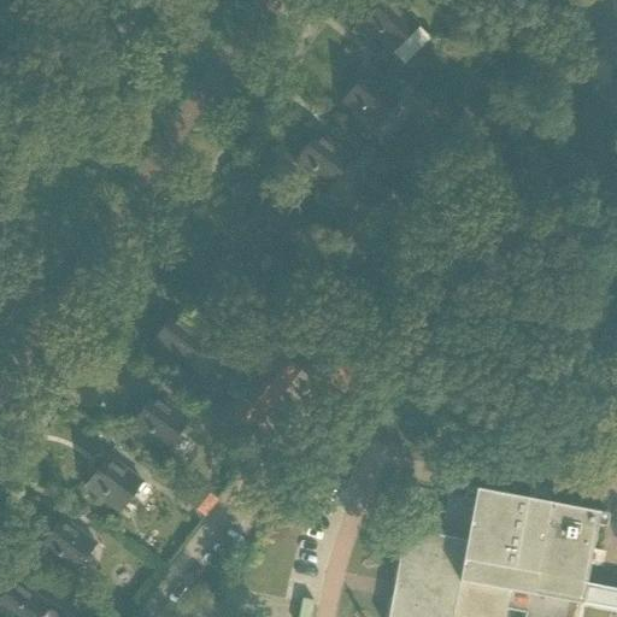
[(387,0),(386,0),(360,24),(375,41),(388,54),(391,57),(417,31),(415,29),(401,16),(387,0)]
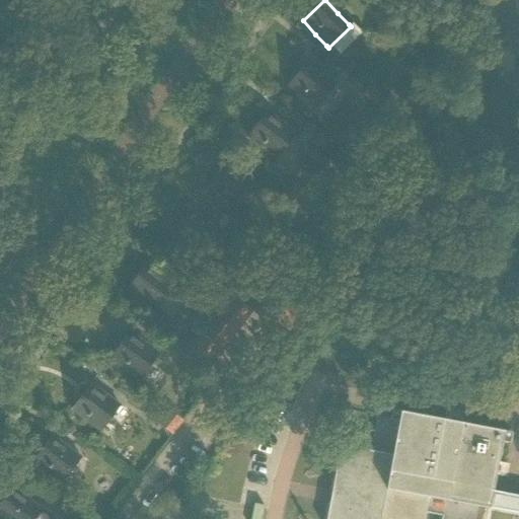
[(415,32),(432,45),(437,39),(419,26),(415,32)]
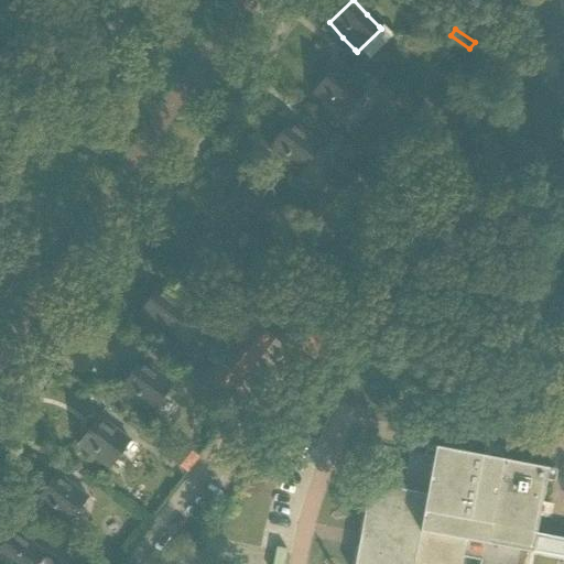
[(410,39),(426,52),(434,44),(418,30),(410,39)]
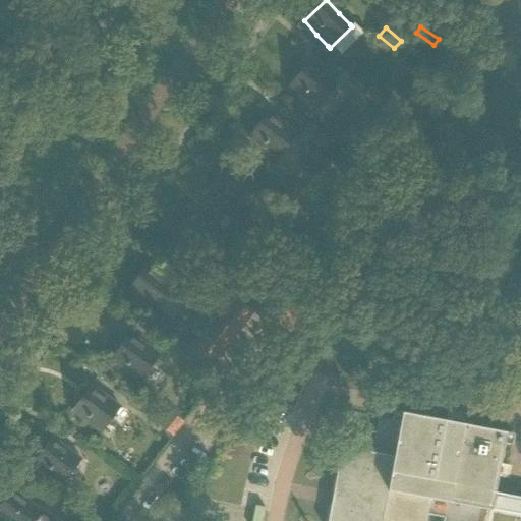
[(287,88),(303,100),(315,109),(335,85),(306,63),(287,88)]
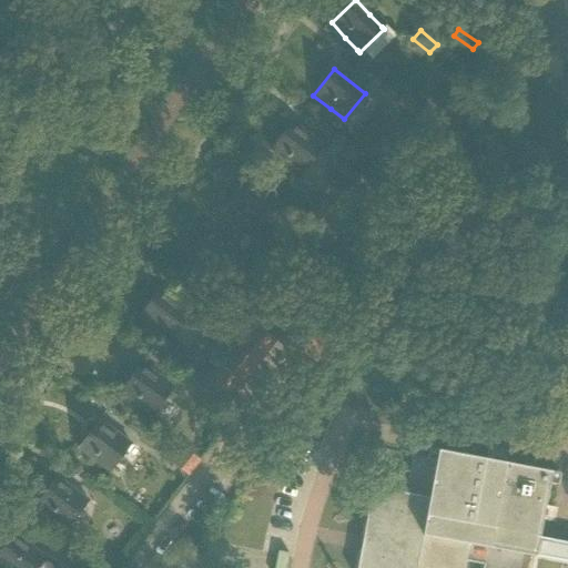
[(404,95),(396,105),(412,117),(418,107),(404,95)]
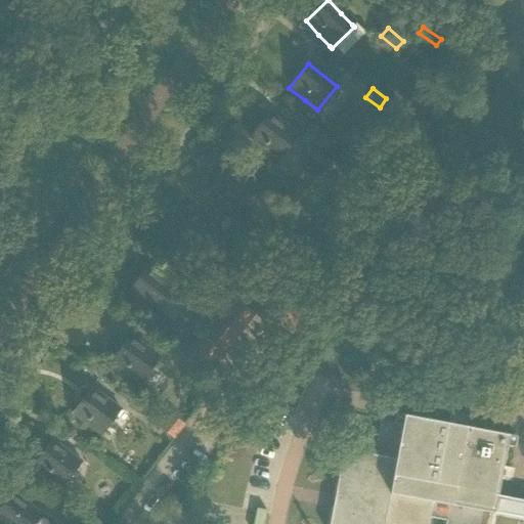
[(248,139),(264,151),(277,161),(296,137),(267,115),(248,139)]
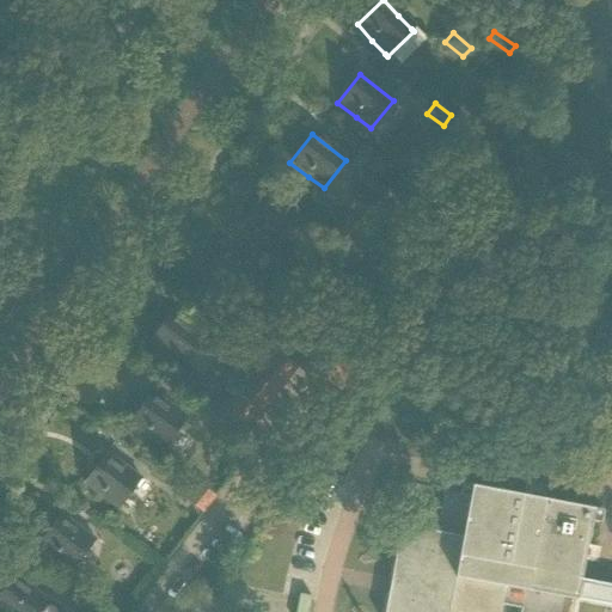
[(346,215),(338,222),(356,237),(363,230),(361,227),(346,215)]
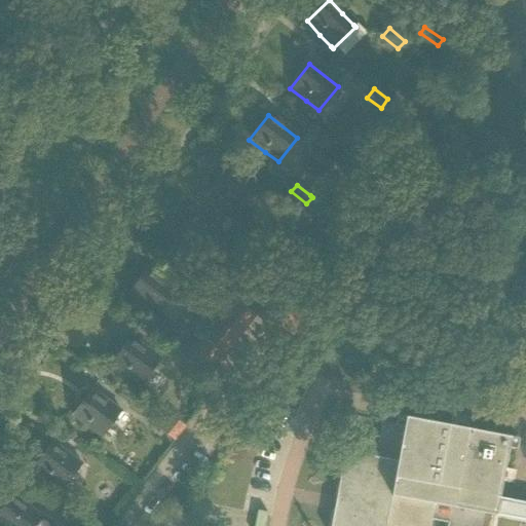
[(291,191),(285,199),(298,211),(300,212),(306,204),(306,203),(291,191)]
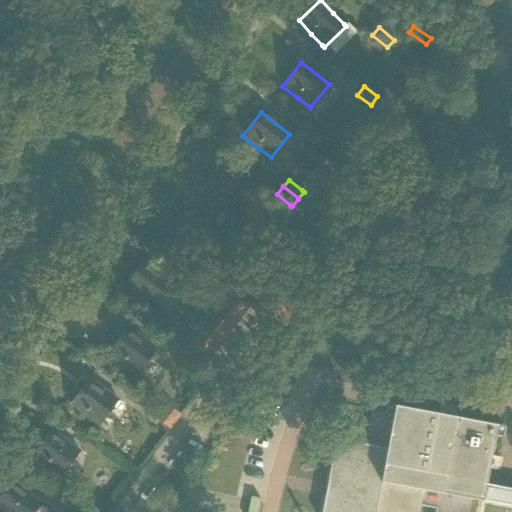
[(142,263),(123,286),(139,299),(151,309),(156,302),(165,309),(169,313),(179,301),(175,297),(165,289),(170,283),(158,275),(142,263)]
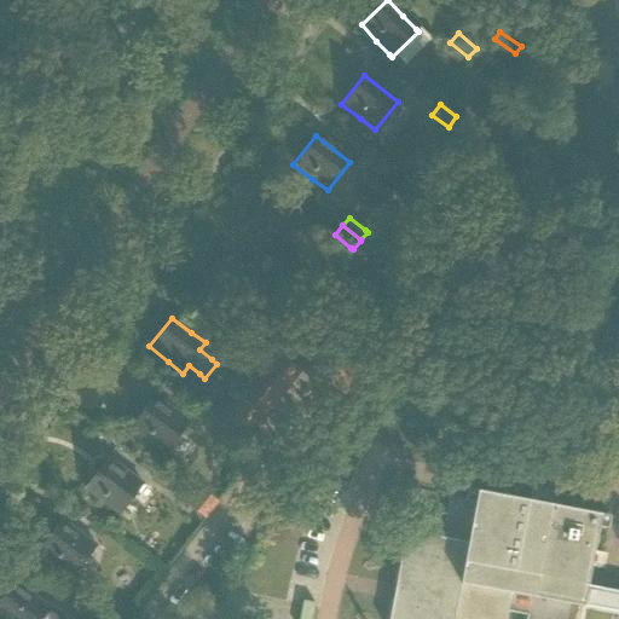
[(265,369),(254,381),(277,399),(288,387),(265,369)]
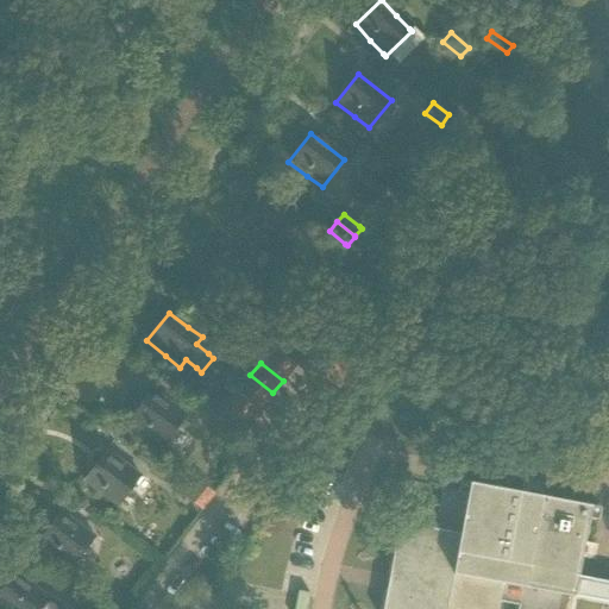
[(240,387),(231,400),(253,418),(263,406),(240,387)]
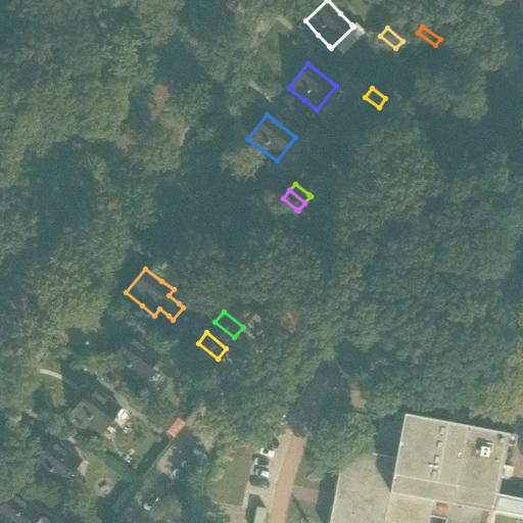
[(110,361),(127,374),(139,383),(157,359),(129,337),(110,361)]
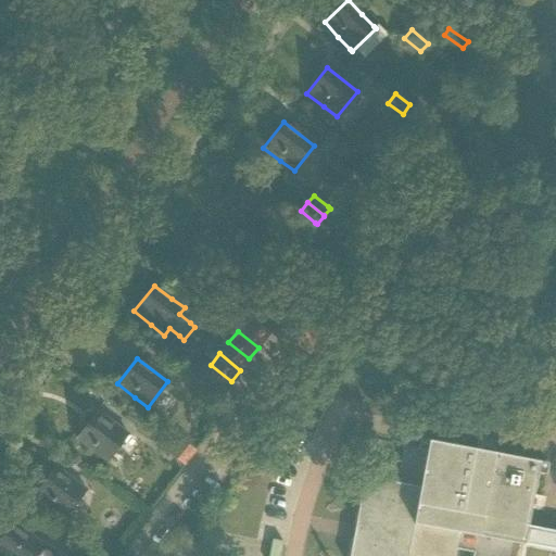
[(231,381),(211,365),(201,376),(222,393),(231,381)]
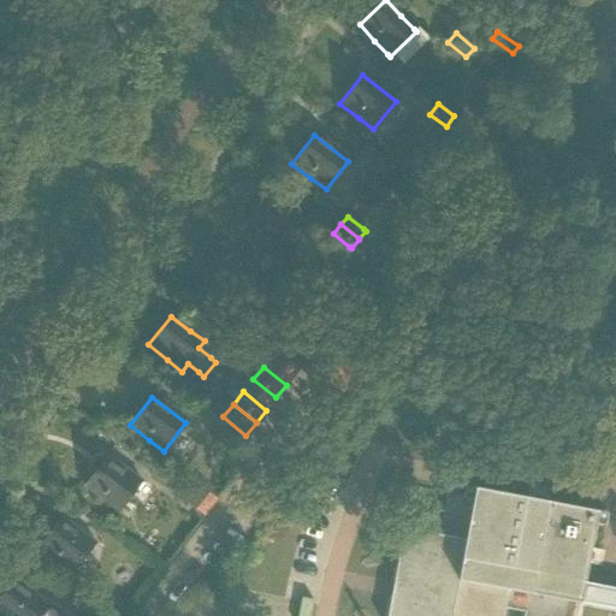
[(83,489),(102,503),(118,514),(140,485),(105,460),(83,489)]
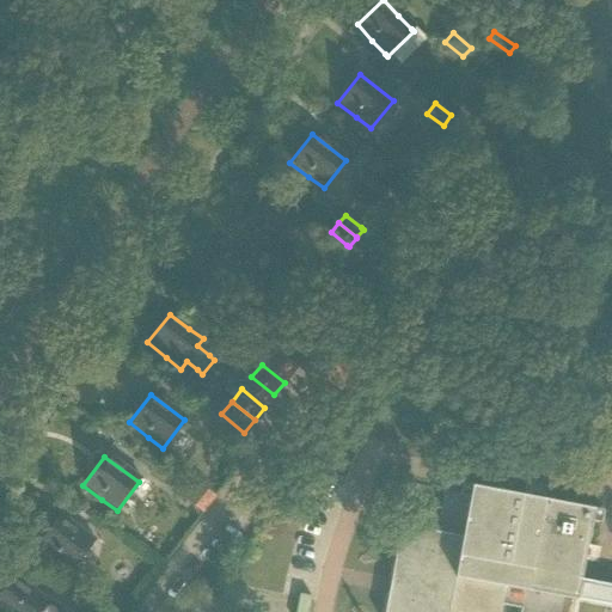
[(196,483),(189,491),(208,505),(214,496),(196,483)]
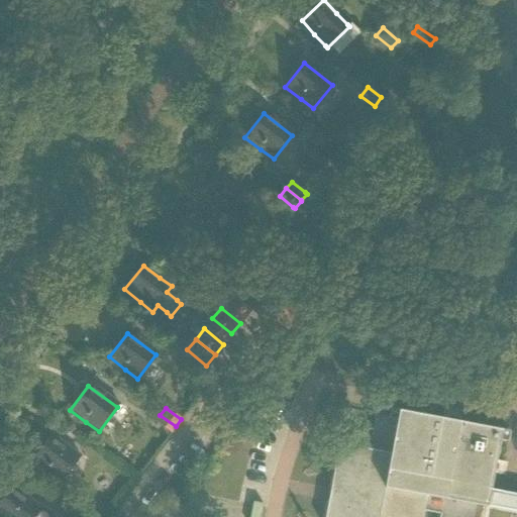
[(331,486),(324,516),(485,516),(487,507),(516,512),(516,494),(491,489),(491,486),(500,440),(508,441),(510,431),(391,409),(389,419),(397,421),(391,453),(339,444),(331,486)]
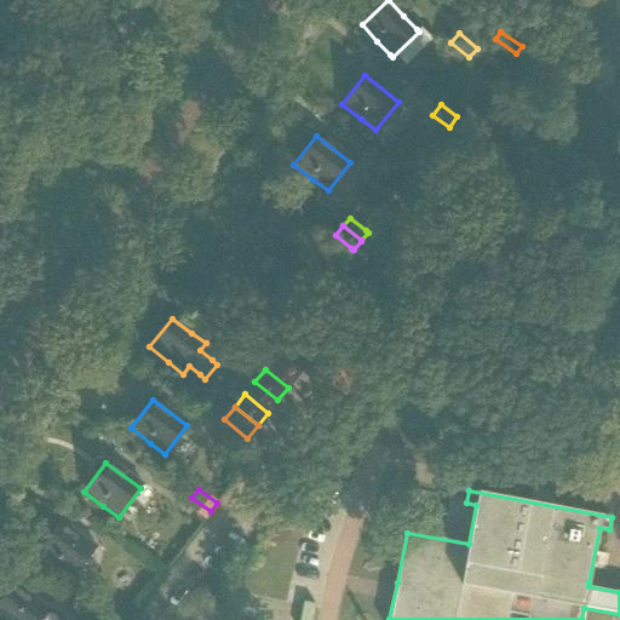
[(211,511),(191,498),(185,506),(205,520),(211,511)]
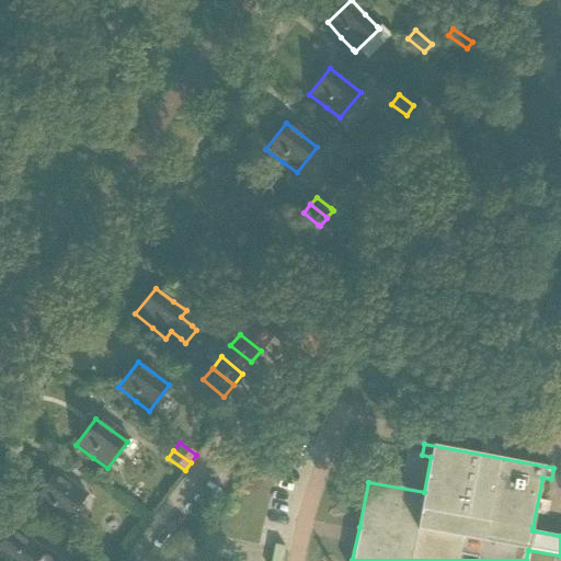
[(34,500),(50,513),(65,524),(86,497),(54,473),(34,500)]
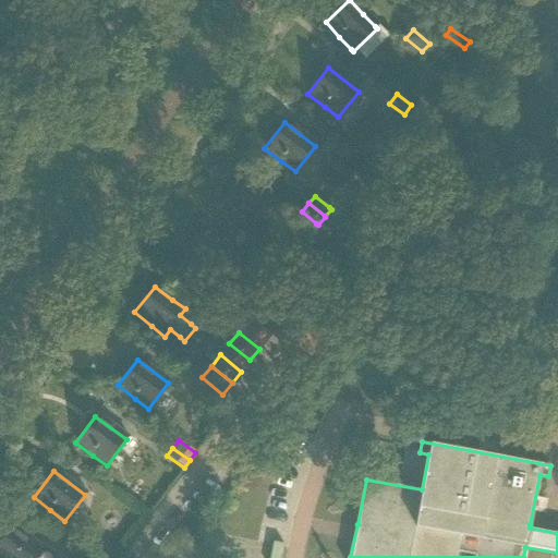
[(0,542),(0,557),(37,557),(43,550),(12,526),(0,542)]
